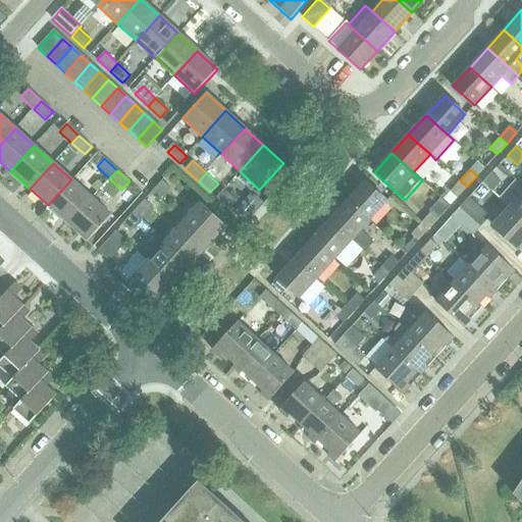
[(491,172),(482,183),(492,192),(502,181),(491,172)]
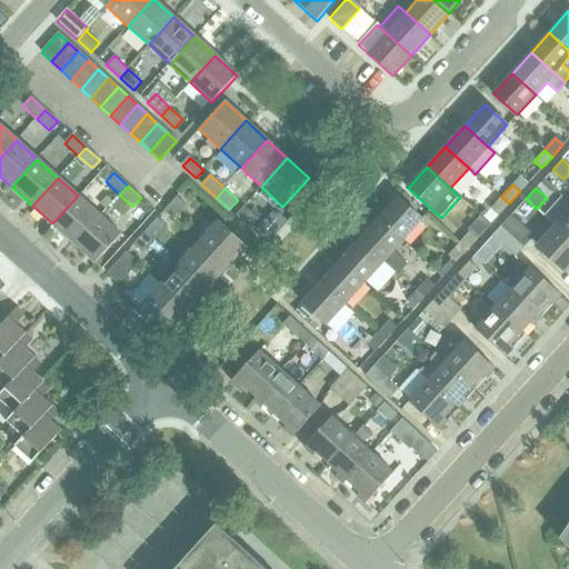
[(52,223),(73,243),(99,216),(78,196),(52,223)]
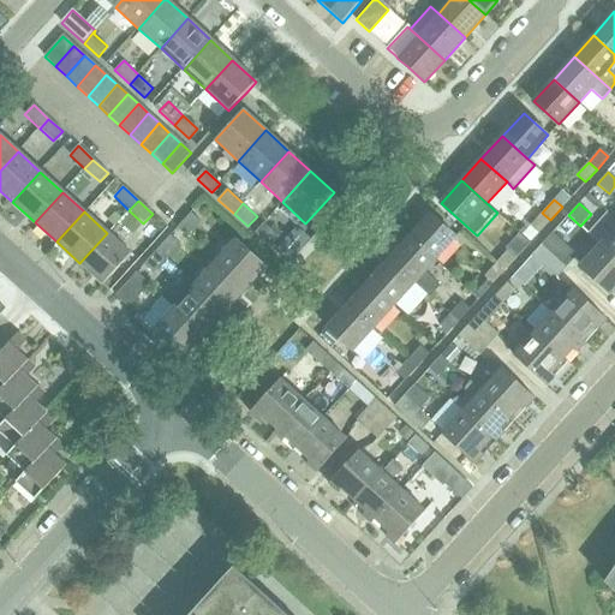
[(550,220),(542,213),(530,225),(538,233),(550,220)]
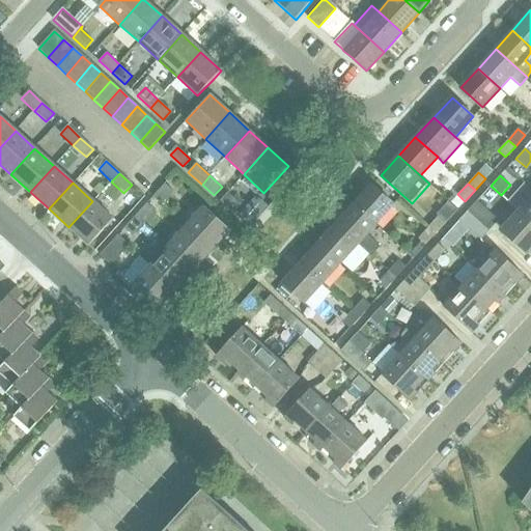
[(154,197),(162,204),(173,192),(165,185),(154,197)]
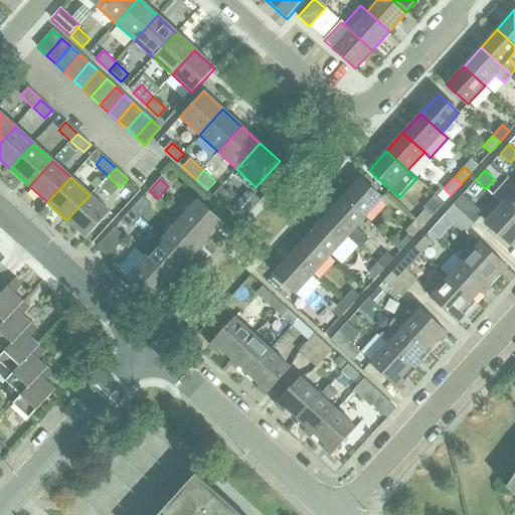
[(360,180),(344,198),(365,217),(381,199),(360,180)]
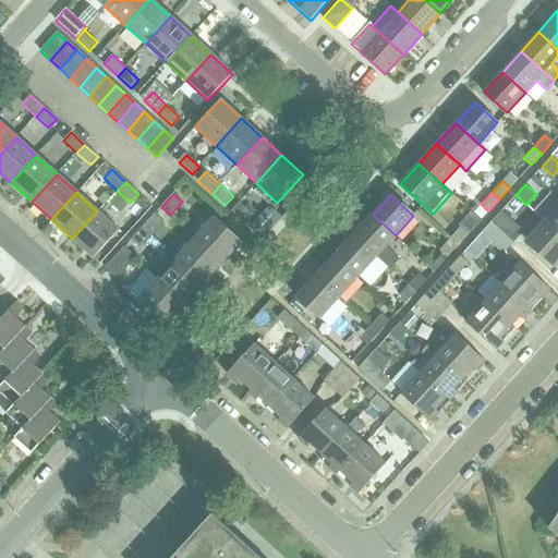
[(232,211),(246,223),(254,216),(240,204),(232,211)]
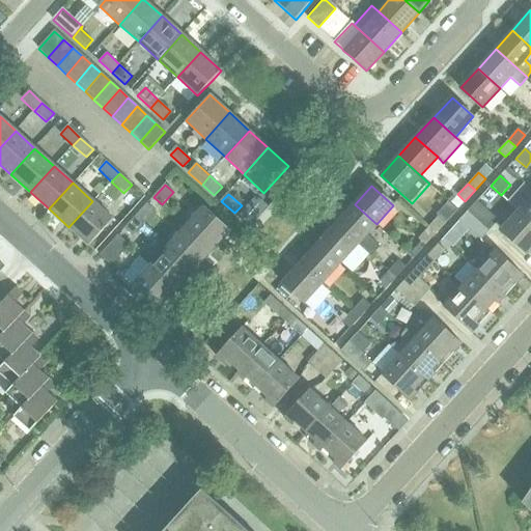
[(482,195),(467,212),(488,231),(498,221),(487,212),(494,205),(482,195)]
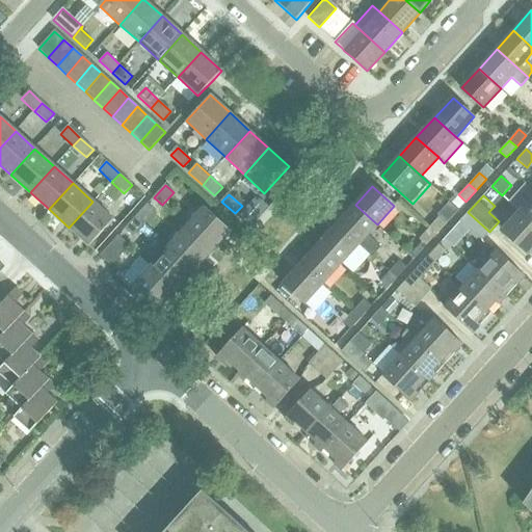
[(531,196),(517,212),(531,224),(531,196)]
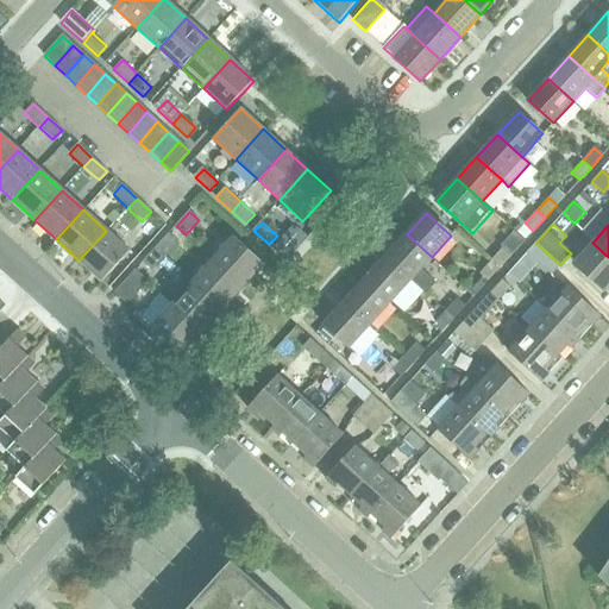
[(106,231),(79,261),(101,281),(129,251),(106,231)]
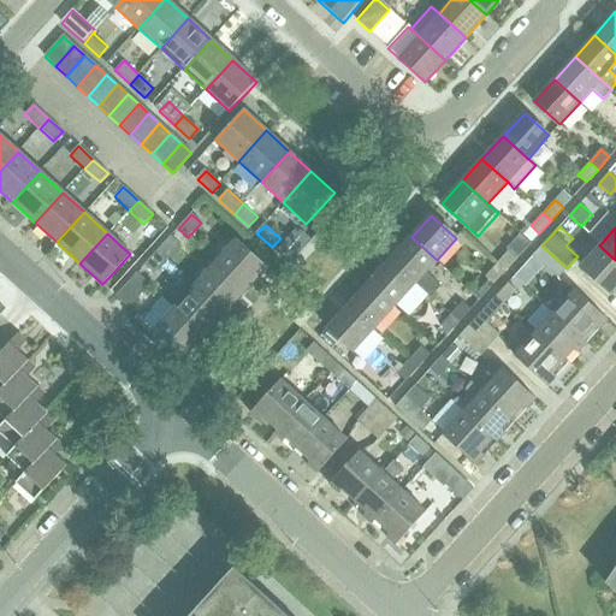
[(171,236),(157,250),(167,260),(181,244),(171,236)]
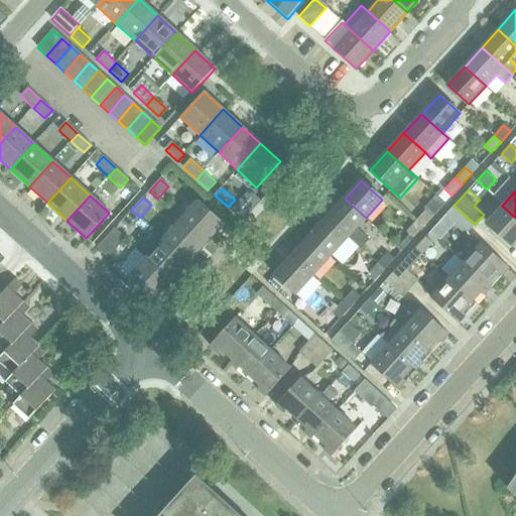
[(345,199),(327,218),(348,237),(361,249),(370,239),(357,227),(366,218),(345,199)]
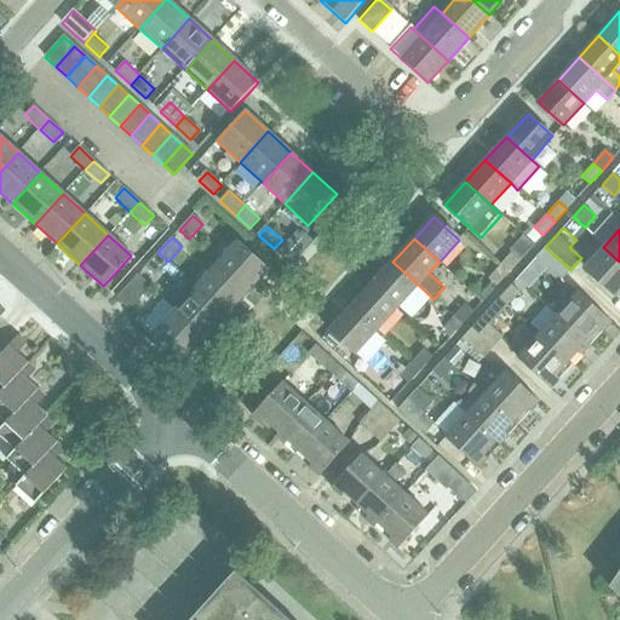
[(239,242),(217,265),(247,292),(269,269),(239,242)]
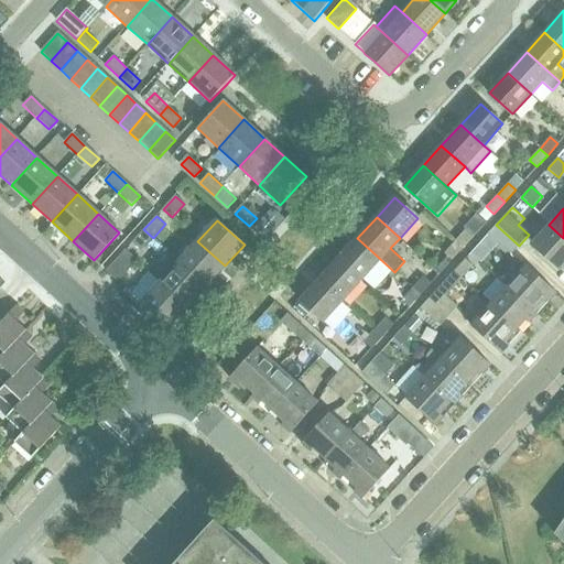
[(519,246),(496,225),(488,235),(510,256),(519,246)]
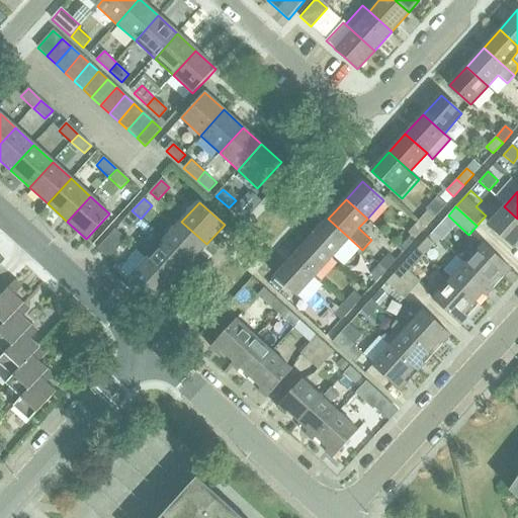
[(517,242),(517,219),(504,206),(489,225),(514,248),(517,242)]
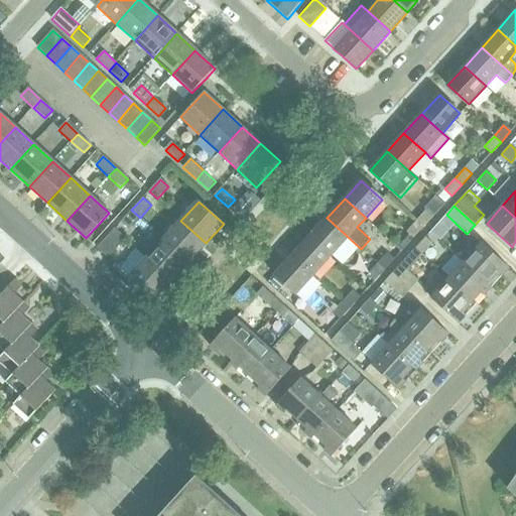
[(140,218),(131,210),(121,222),(129,230),(140,218)]
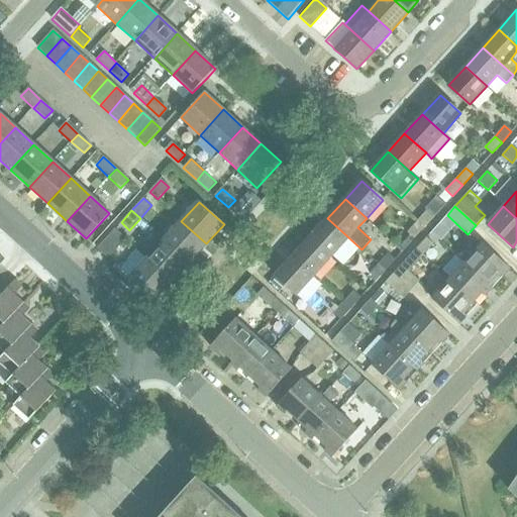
[(426,210),(416,221),(424,228),(434,217),(426,210)]
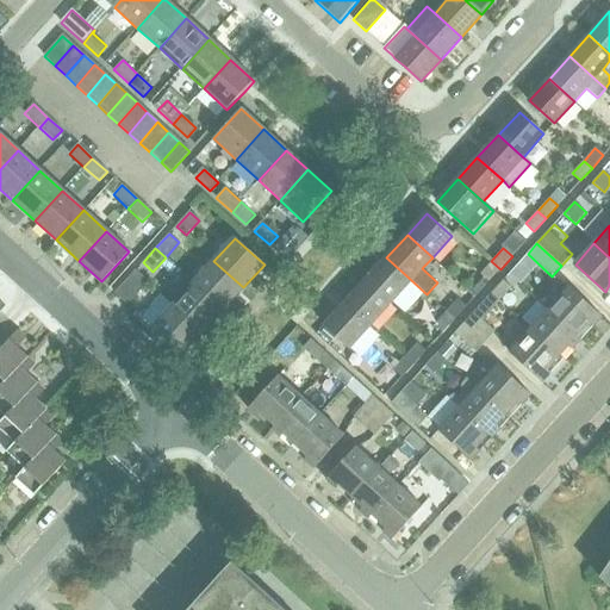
[(386,257),(366,280),(391,303),(411,280),(386,257)]
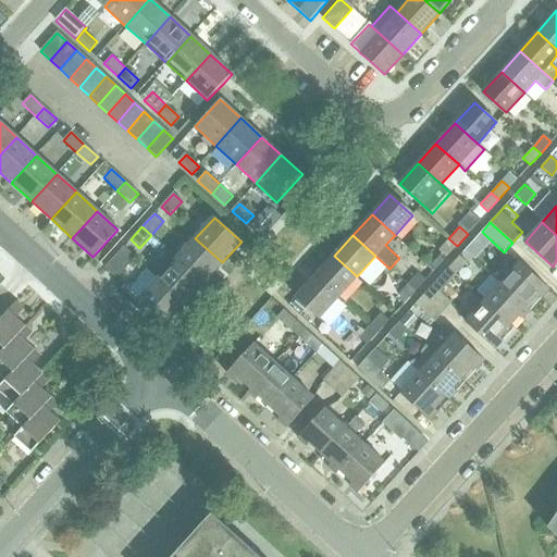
[(195,238),(177,258),(203,283),(222,262),(195,238)]
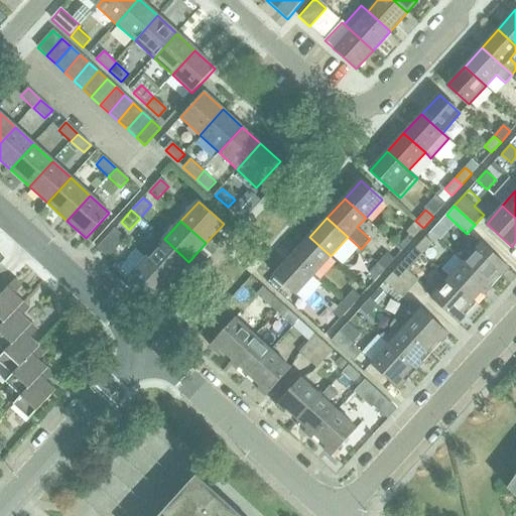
[(423,228),(415,221),(406,231),(409,234),(398,247),(403,251),(423,228)]
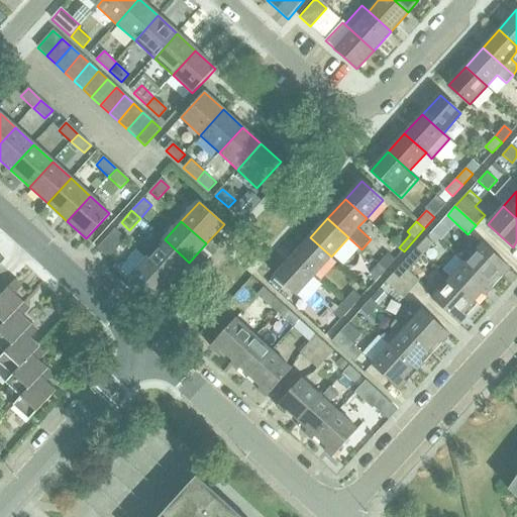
[(97,248),(107,259),(125,239),(114,230),(97,248)]
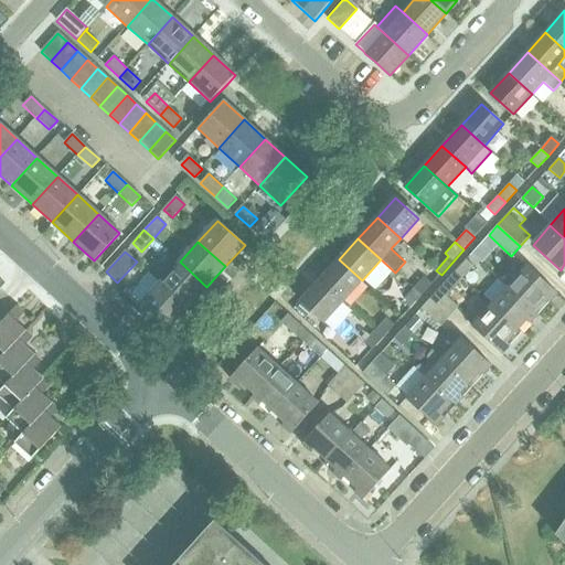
[(339,259),(320,279),(343,301),(362,280),(339,259)]
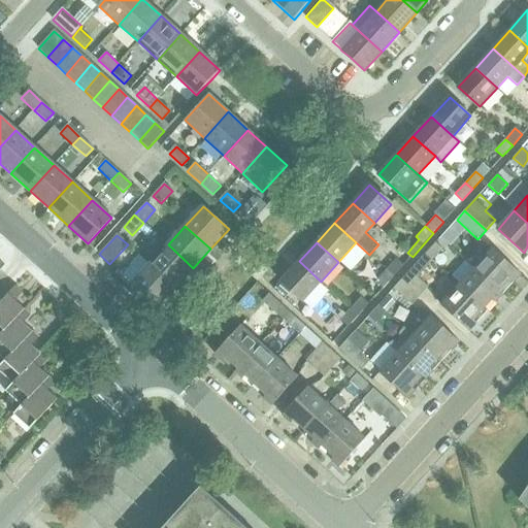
[(435,242),(425,254),(432,261),(443,250),(435,242)]
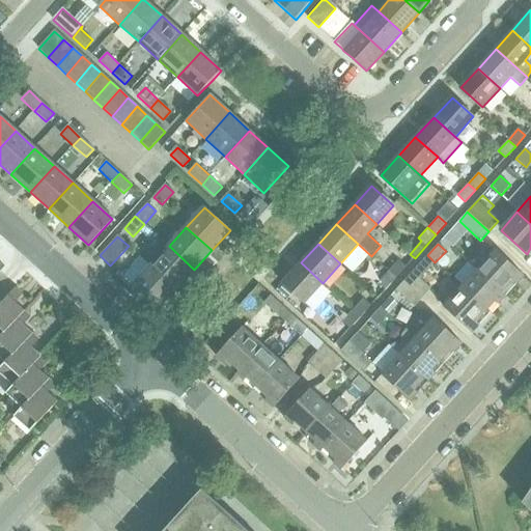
[(169,246),(150,267),(175,289),(194,270),(169,246)]
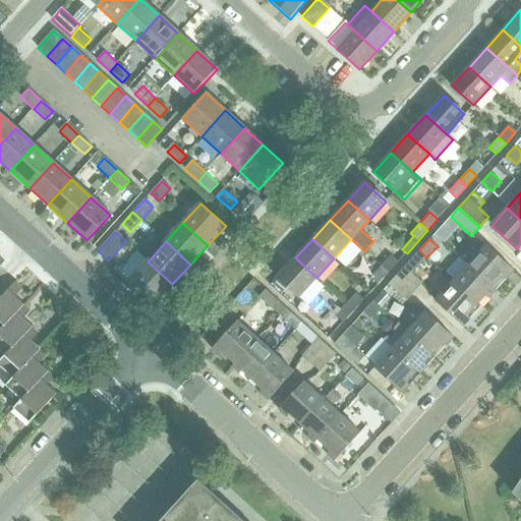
[(485,244),(467,265),(493,288),(503,277),(506,279),(514,271),(485,244)]
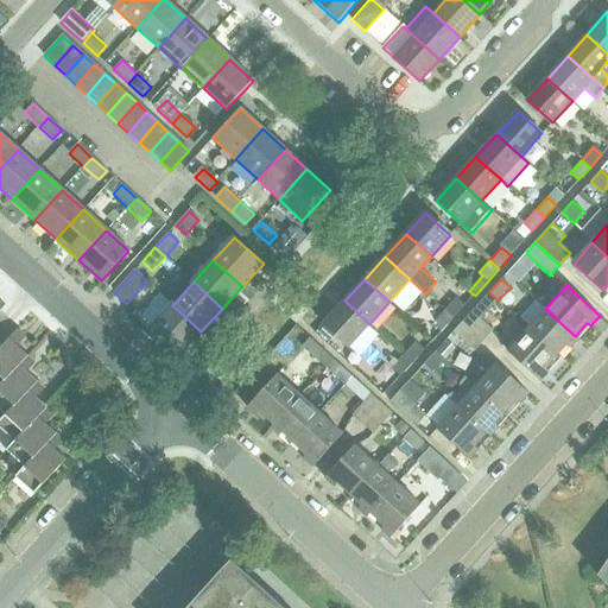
[(489,292),(462,323),(483,342),(493,330),(481,320),(498,301),(489,292)]
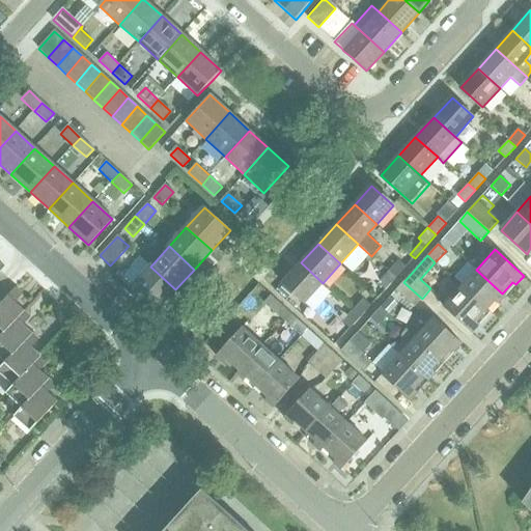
[(398,259),(388,271),(395,278),(406,267),(398,259)]
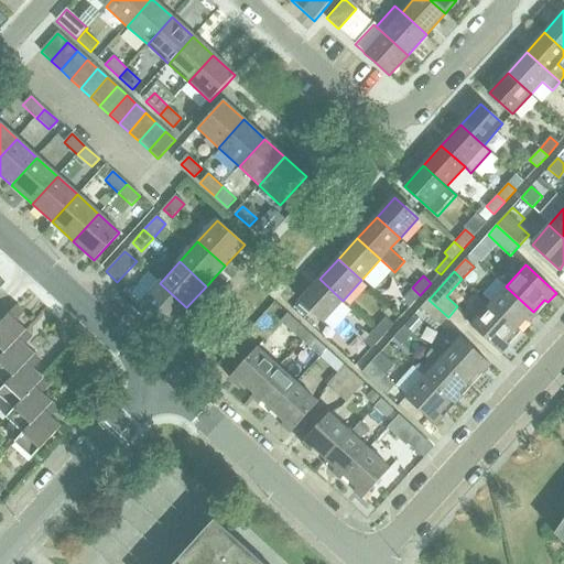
[(343,301),(320,279),(300,300),(323,322),(343,301)]
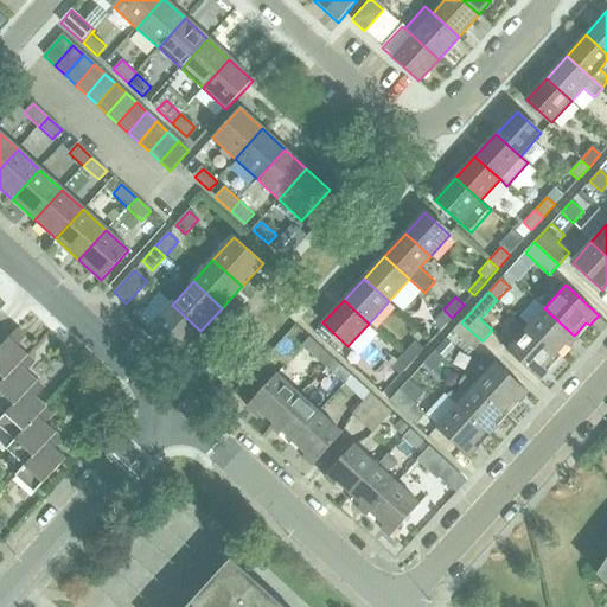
[(200,331),(172,305),(152,326),(180,353),(200,331)]
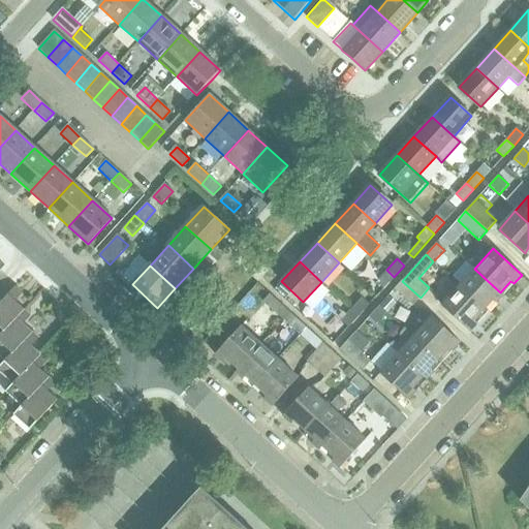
[(474,269),(460,285),(485,309),(492,301),(495,303),(502,294),(500,292),(474,269)]
